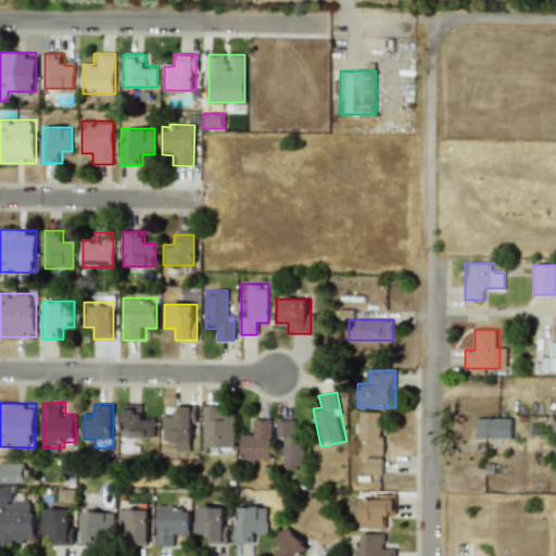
[(154,438),(154,416),(143,416),(143,404),(124,404),(124,438),(154,438)]
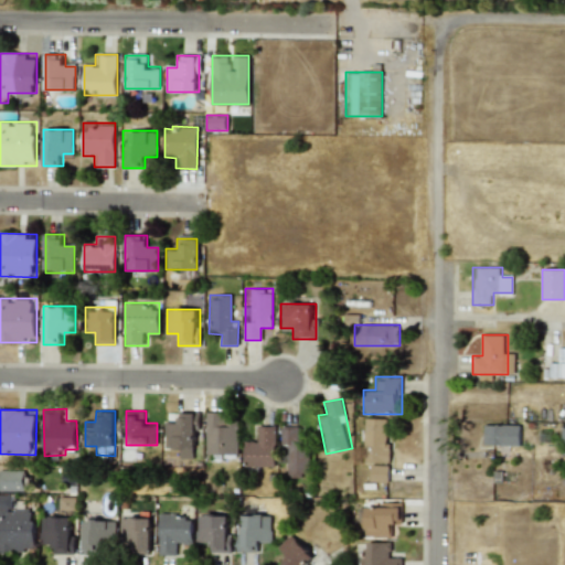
[(164,424),(164,447),(176,447),(176,459),(198,459),(198,412),(176,412),(176,424),(164,424)]
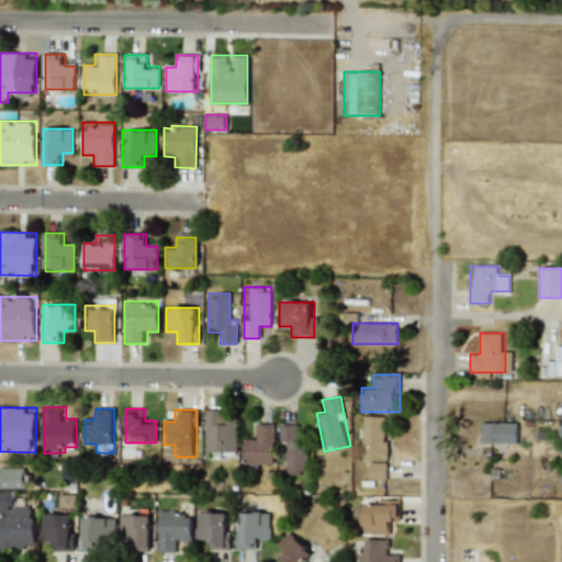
[(204,456),(238,456),(238,419),(226,419),(226,409),(204,409),(204,456)]
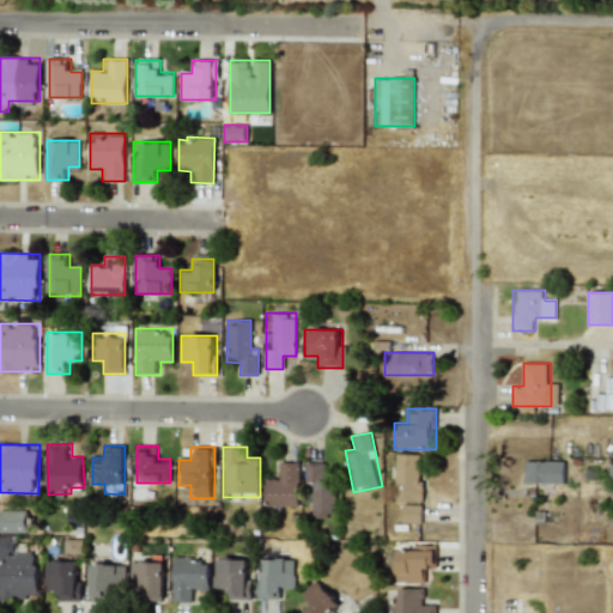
[(423,502),(423,453),(395,453),(395,502),(423,502)]
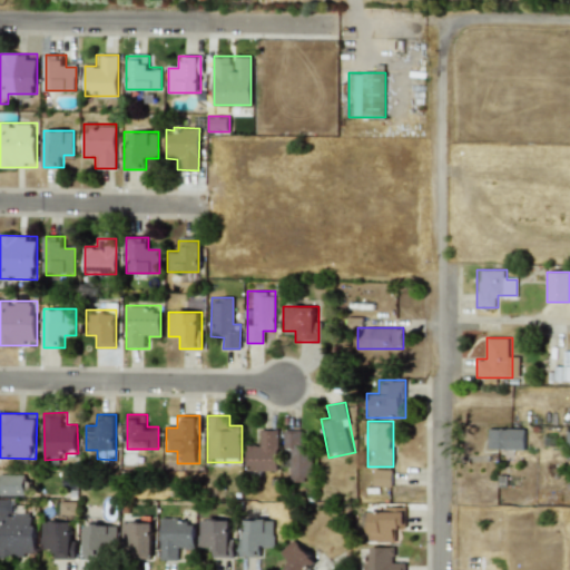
[(488,450),(524,450),(524,429),(488,429),(488,450)]
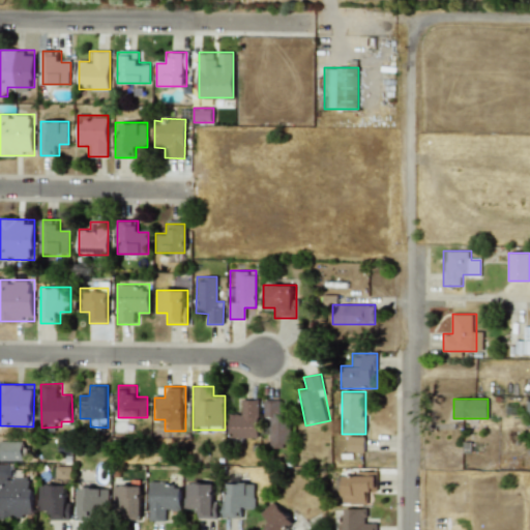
[(259,438),(259,400),(239,400),(239,418),(230,418),(230,438),(259,438)]
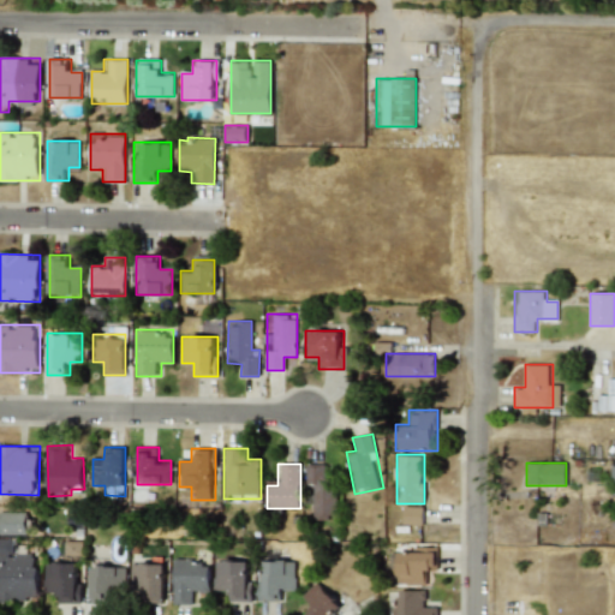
[(306,507),(316,507),(316,520),(338,520),(338,477),(326,477),(326,464),(306,464),(306,507)]
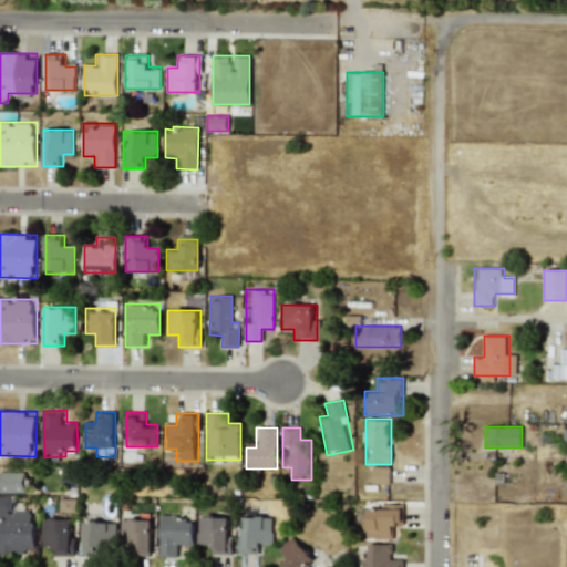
[(371,483),(390,483),(390,466),(371,466),(371,483)]
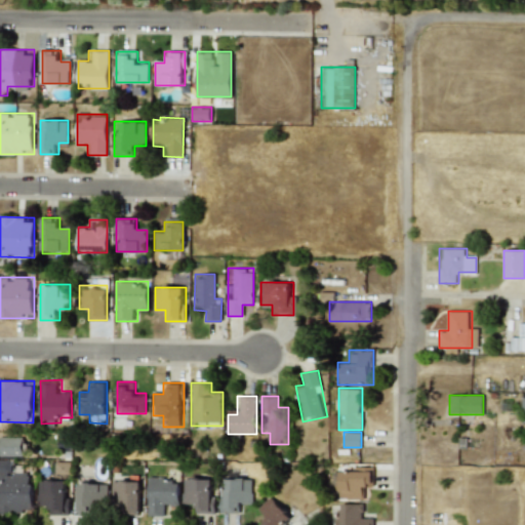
[(0,456),(27,456),(27,436),(0,436),(0,456)]
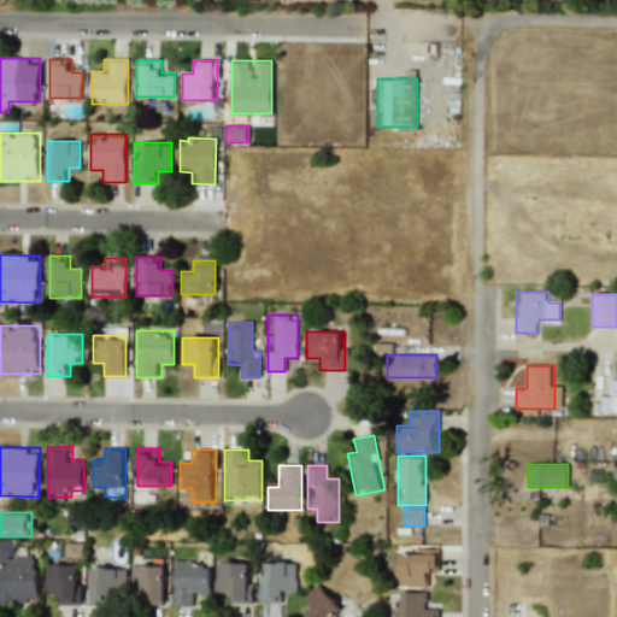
[(0,603),(39,603),(39,553),(16,553),(15,540),(0,540),(0,603)]
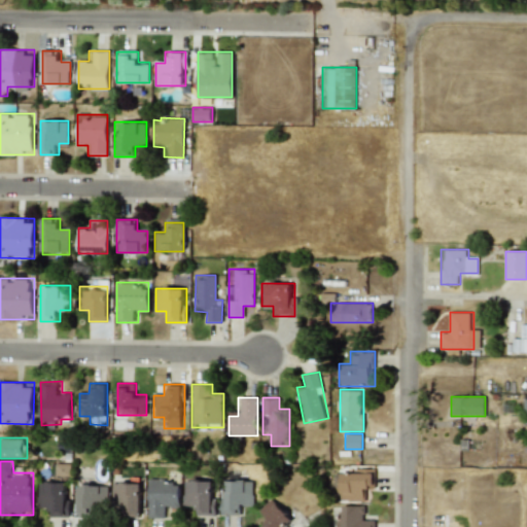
[(376,468),(339,468),(339,501),(364,501),(364,490),(376,490),(376,468)]
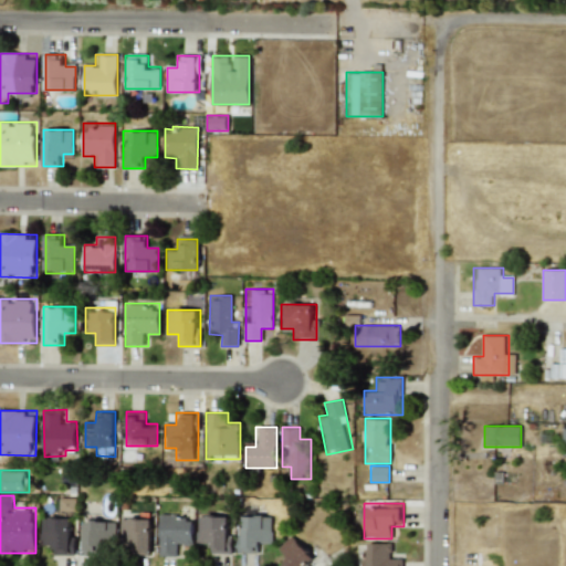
[(181,556),(181,545),(194,545),(194,514),(159,514),(159,556),(181,556)]
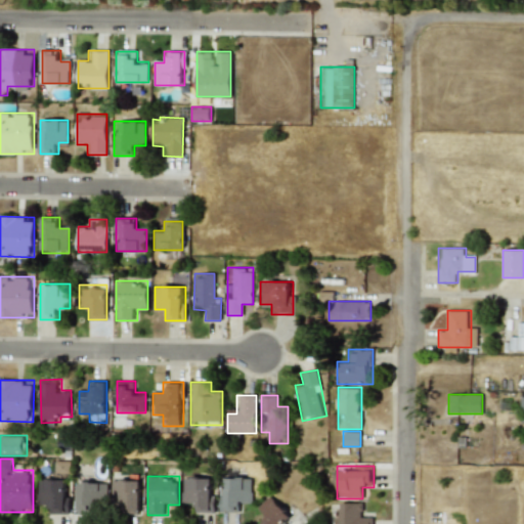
[(213,477),(182,477),(182,503),(193,503),(193,513),(213,513),(213,477)]
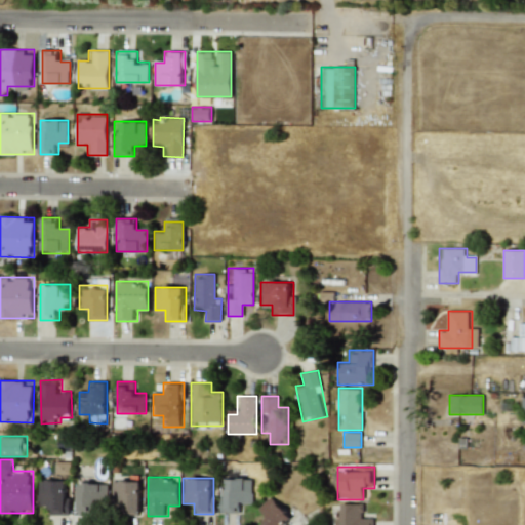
[(252,502),(252,478),(219,478),(219,514),(242,514),(242,502),(252,502)]
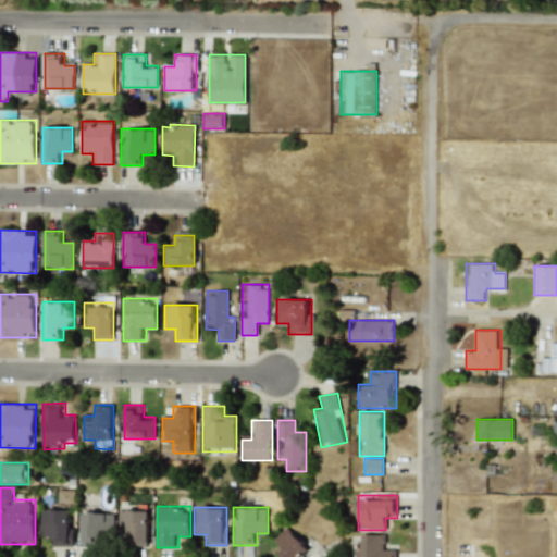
[(40,534),(51,534),(51,546),(73,546),(73,508),(40,508),(40,534)]
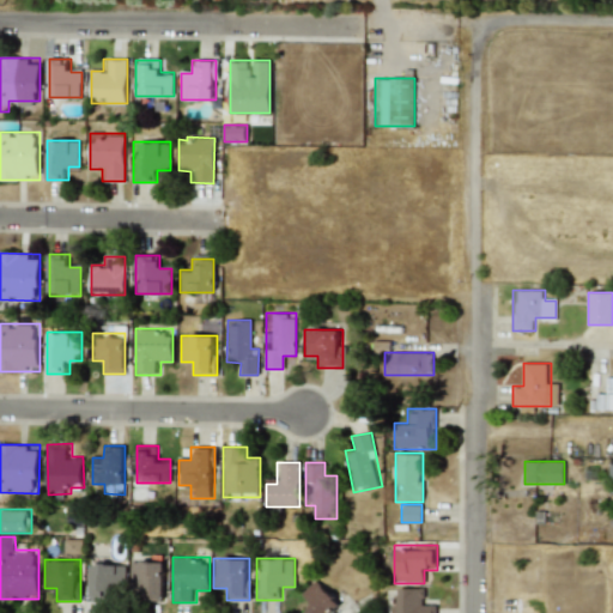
[(163,602),(163,562),(131,562),(131,589),(141,589),(141,602),(163,602)]
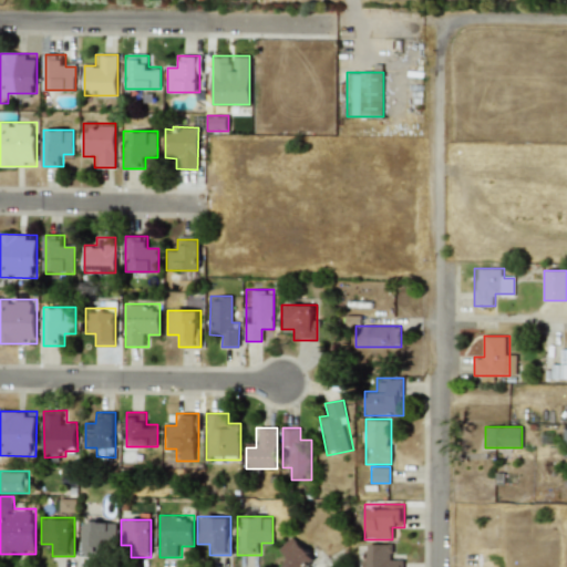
[(84,522),(84,554),(105,554),(105,544),(115,544),(115,522),(84,522)]
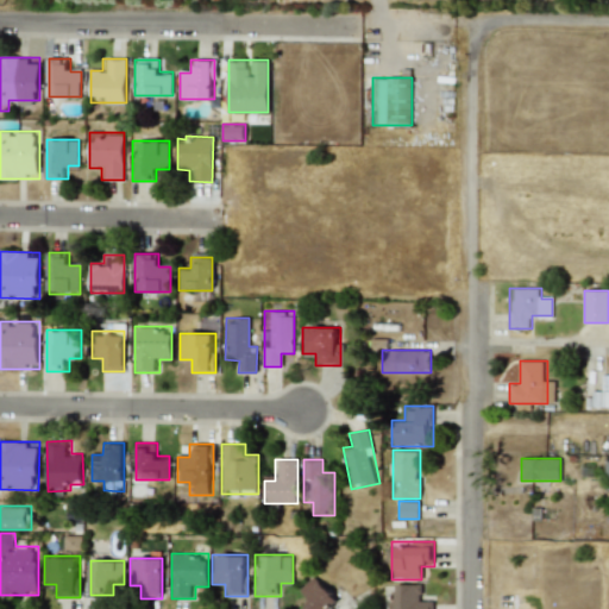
[(305,601),(296,608),(332,608),(339,603),(315,575),(296,591),(305,601)]
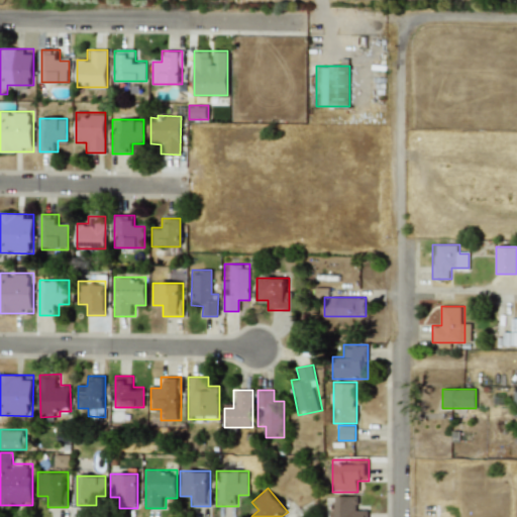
[(329,516),(368,516),(368,506),(357,506),(357,496),(329,496),(329,516)]
